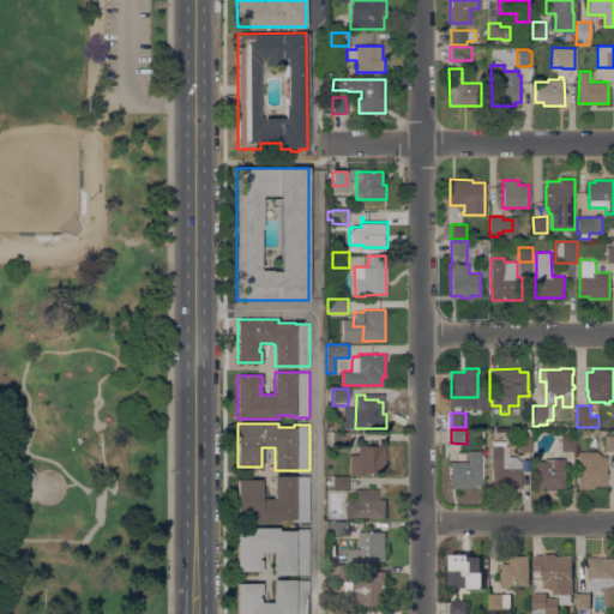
[(523,434),(523,429),(531,429),(531,451),(518,451),(518,434),(523,434)]
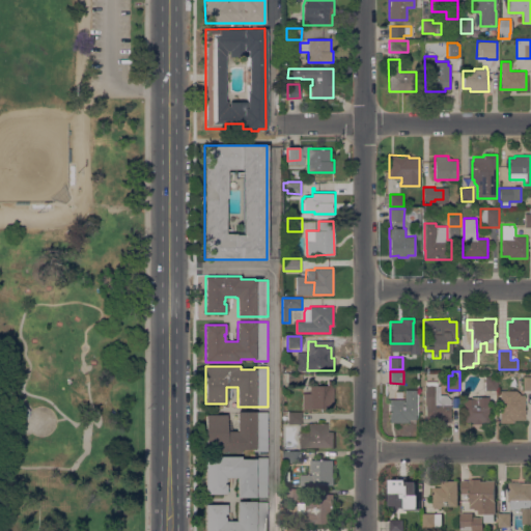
[(302,373),(302,385),(287,385),(287,373),(302,373)]
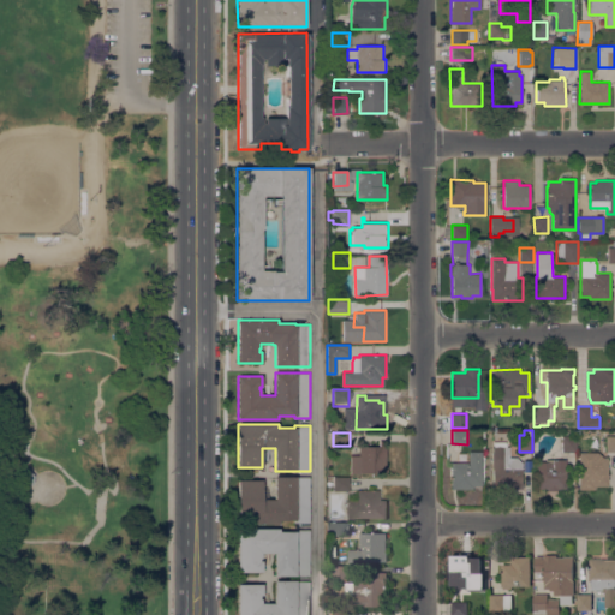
[(577,436),(577,452),(562,452),(562,436),(577,436)]
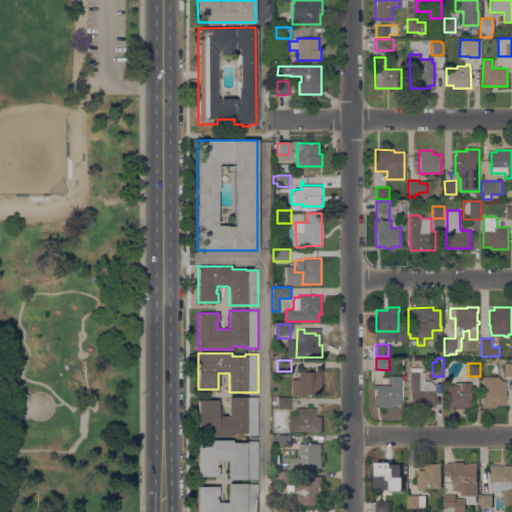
[(434,385),(434,403),(435,403),(435,407),(426,407),(426,409),(420,409),(420,406),(410,406),(410,390),(409,390),(409,371),(410,371),(410,366),(415,366),(415,371),(423,371),(423,381),(430,381),(434,385)]
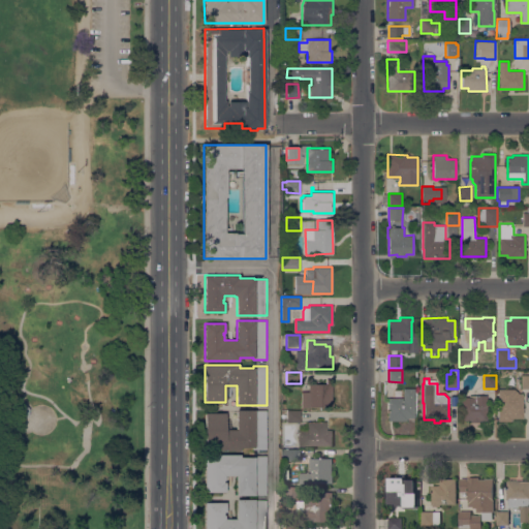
[(325,383),(325,379),(329,379),(329,383),(332,383),(332,398),(333,400),(333,404),(332,407),(310,406),(310,407),(301,407),(302,392),(309,392),(309,383),(325,383)]
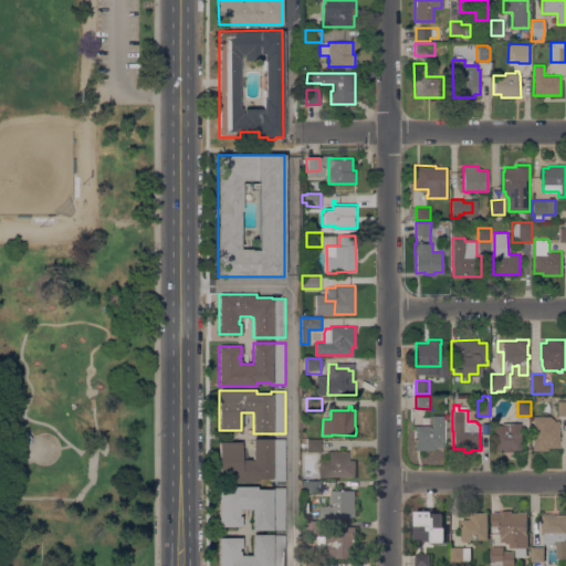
[(443,447),(435,447),(435,450),(415,450),(415,426),(430,426),(430,428),(431,428),(431,415),(443,415),(443,447)]
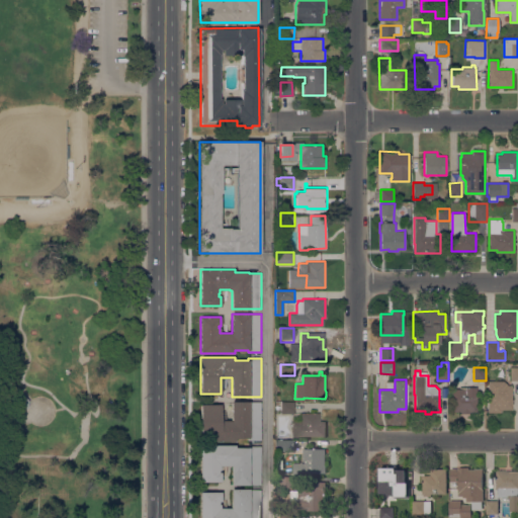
[(490,380),(490,379),(495,379),(495,380),(503,380),(508,385),(508,384),(511,384),(511,385),(512,385),(512,392),(513,392),(513,395),(512,395),(512,409),(500,409),(500,412),(488,412),(488,380),(490,380)]
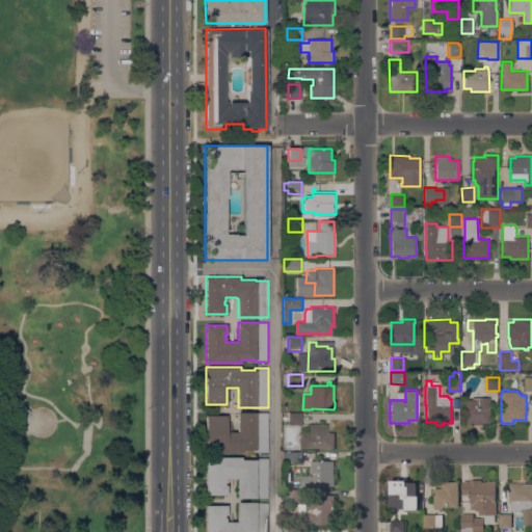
[(489,423),(481,423),(481,424),(474,424),(474,423),(462,423),(462,399),(477,399),(477,397),(489,397),(489,423)]
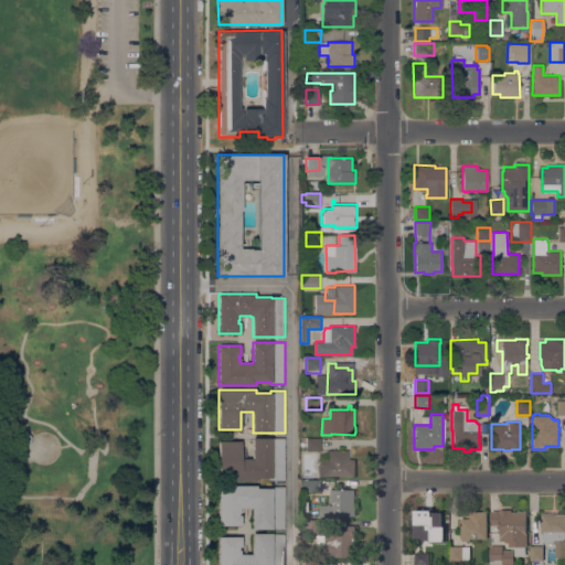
[(25,430),(30,436),(30,443),(24,447),(19,448),(12,444),(11,438),(14,433),(20,430),(22,430),(25,430)]
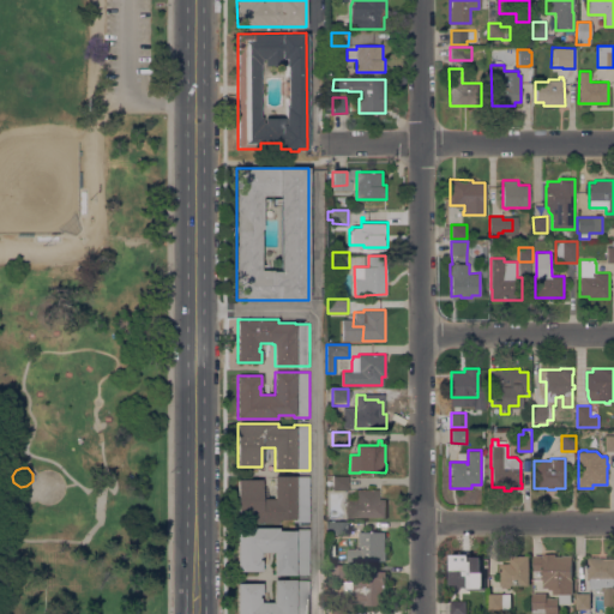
[(262,479),(262,498),(275,498),(275,476),(309,476),(309,521),(294,521),(294,518),(278,518),(278,522),(238,523),(238,479),(262,479)]
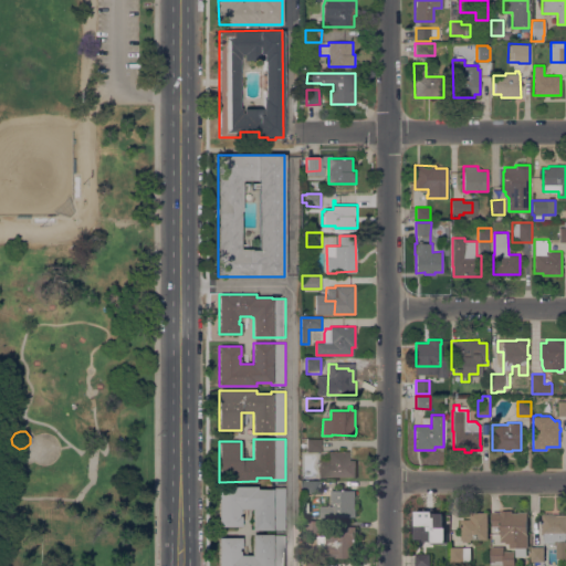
[(321,439),(321,451),(306,451),(306,439),(321,439)]
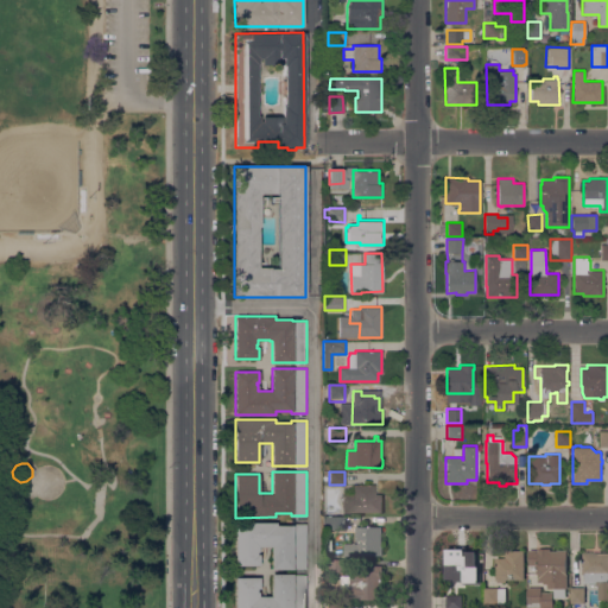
[(375,485),(375,494),(382,494),(382,513),(343,512),(343,494),(353,494),(353,485),(375,485)]
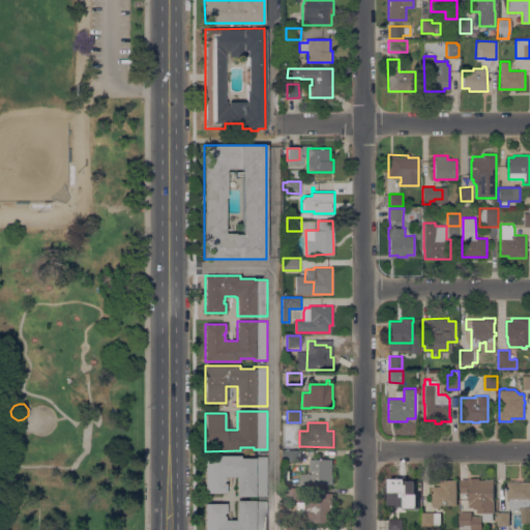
[(301,450),(301,462),(282,462),(282,450),(301,450)]
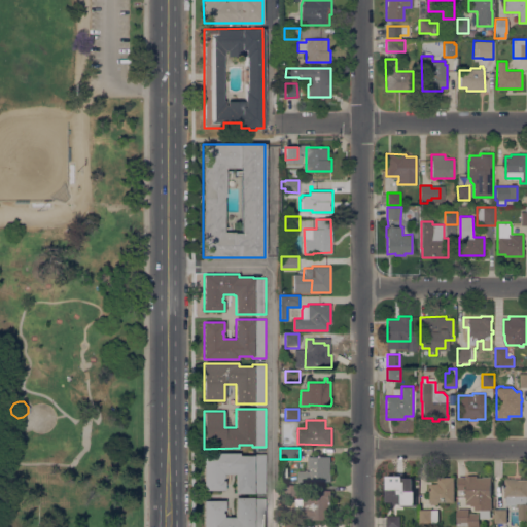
[(240,453),(240,455),(252,455),(252,454),(266,454),(265,492),(253,492),(253,493),(236,493),(236,473),(223,473),(223,478),(222,478),(222,480),(224,480),(224,490),(204,489),(204,453),(240,453)]
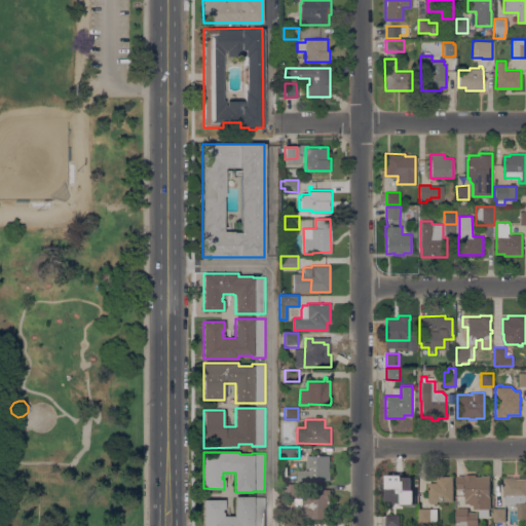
[(330,456),(330,473),(331,473),(331,481),(298,481),(298,471),(306,471),(306,470),(308,470),(308,471),(309,471),(309,468),(307,468),(307,456),(330,456)]
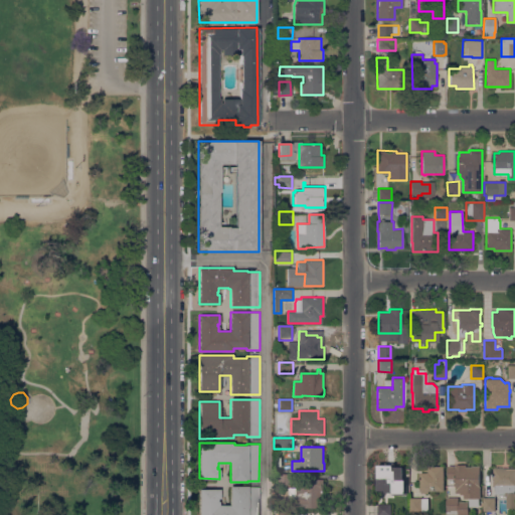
[(282,458),(282,467),(273,467),(274,458),(282,458)]
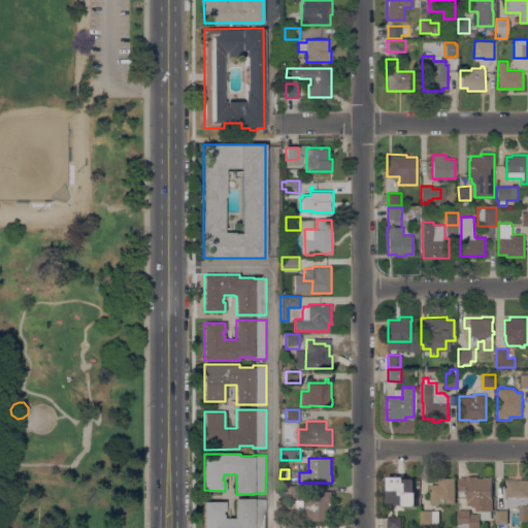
[(403,506),(395,506),(395,503),(388,503),(388,477),(398,477),(398,476),(401,476),(404,476),(404,479),(414,479),(414,496),(418,496),(418,507),(403,507),(403,506)]
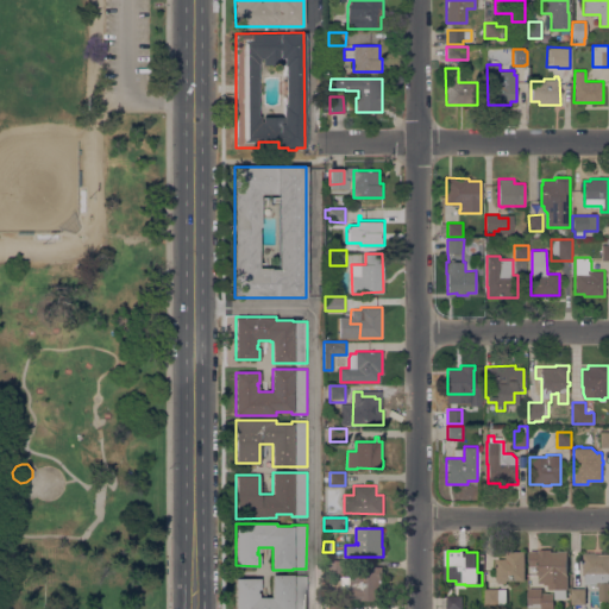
[(539,551),(539,550),(551,550),(551,552),(558,552),(567,552),(567,590),(566,590),(566,600),(556,600),(556,590),(548,590),(548,585),(545,585),(545,583),(538,584),(538,578),(539,578),(539,566),(529,566),(529,551),(539,551)]
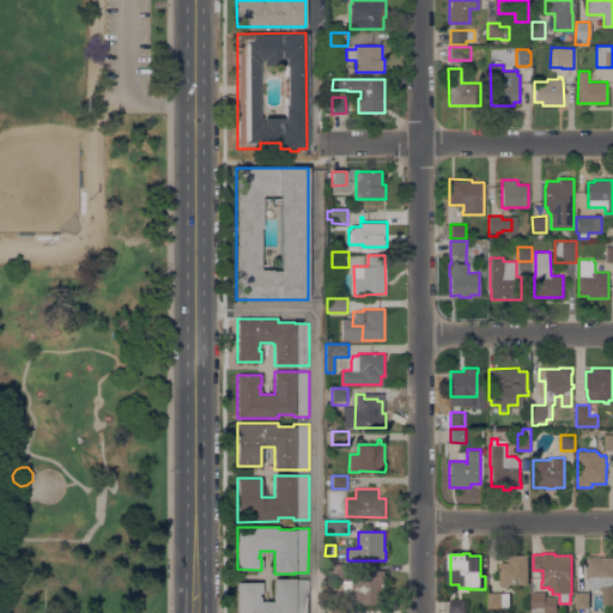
[(529,556),(529,584),(510,584),(510,587),(502,587),(502,586),(501,586),(501,563),(510,563),(510,556),(529,556)]
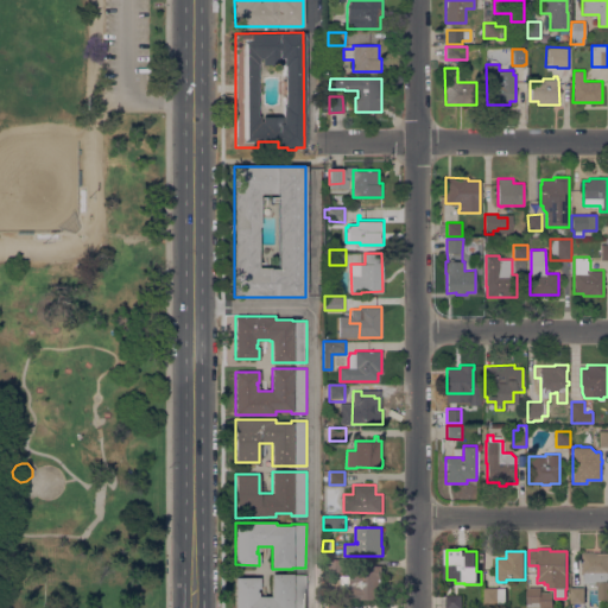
[(607,552),(607,601),(599,601),(599,586),(596,586),(596,583),(586,583),(586,575),(582,575),(582,552),(607,552)]
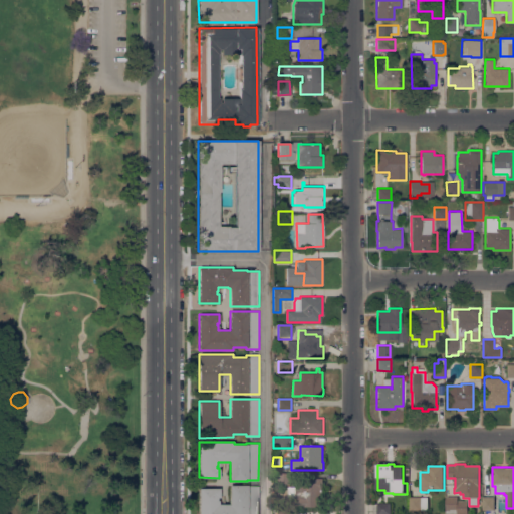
[(292,474),(292,485),(278,485),(278,474),(292,474)]
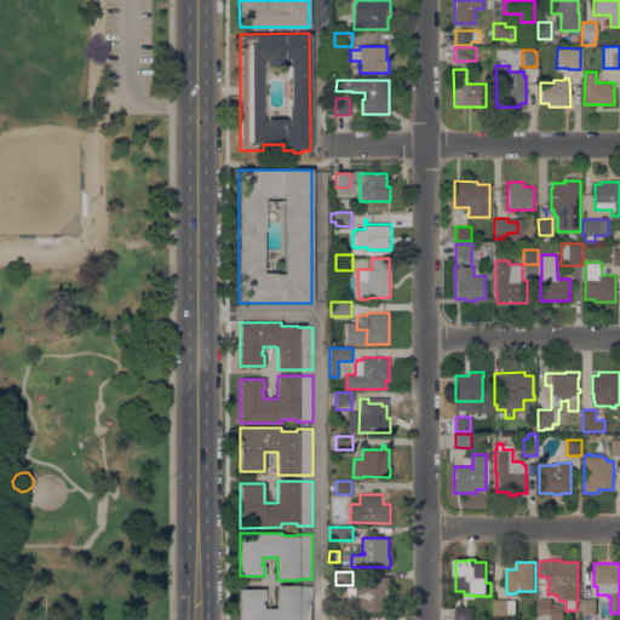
[(389,612),(383,612),(383,613),(380,613),(380,612),(377,612),(377,613),(374,613),(374,612),(355,612),(355,601),(348,601),(348,587),(357,587),(357,583),(367,583),(367,578),(390,578),(390,585),(389,585),(389,612)]
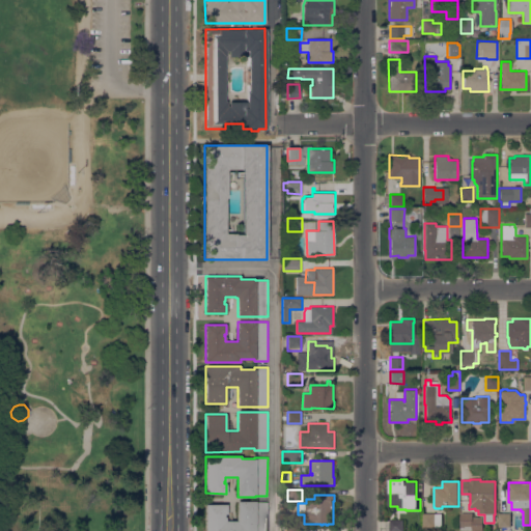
[(268,501),(267,530),(205,530),(205,504),(226,504),(226,513),(224,513),(224,516),(225,516),(225,521),(236,521),(238,501),(268,501)]
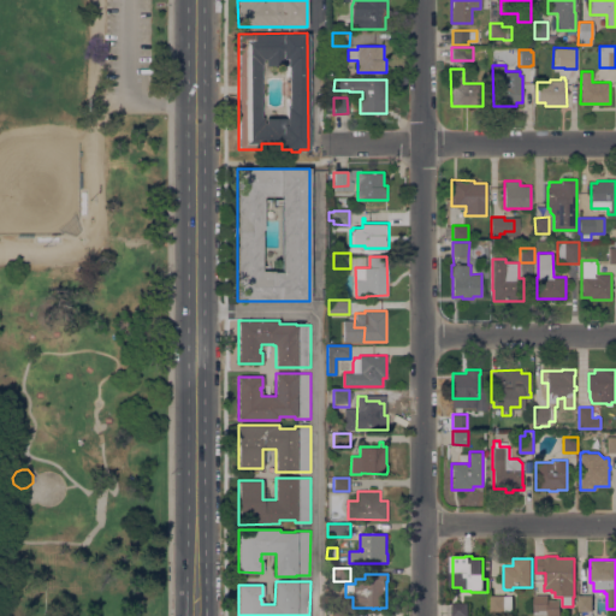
[(513,596),(513,611),(491,611),(490,596),(513,596)]
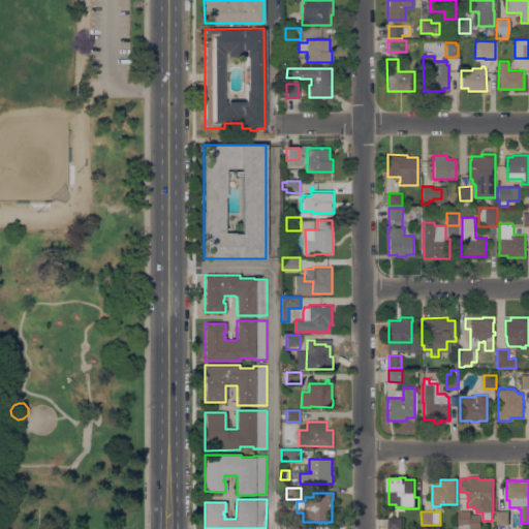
[(471,511),(471,516),(480,516),(480,528),(459,528),(459,511),(471,511)]
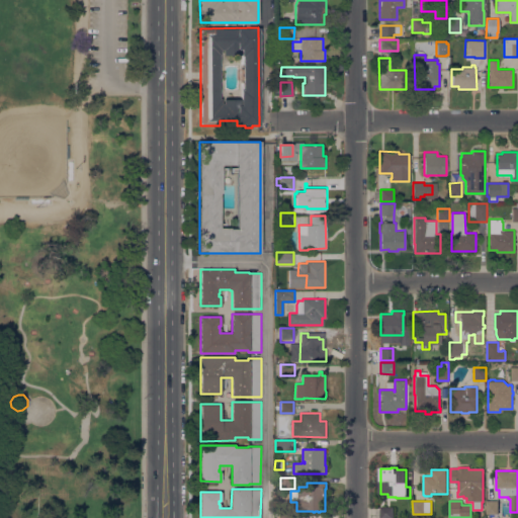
[(498,501),(498,514),(487,515),(486,501),(498,501)]
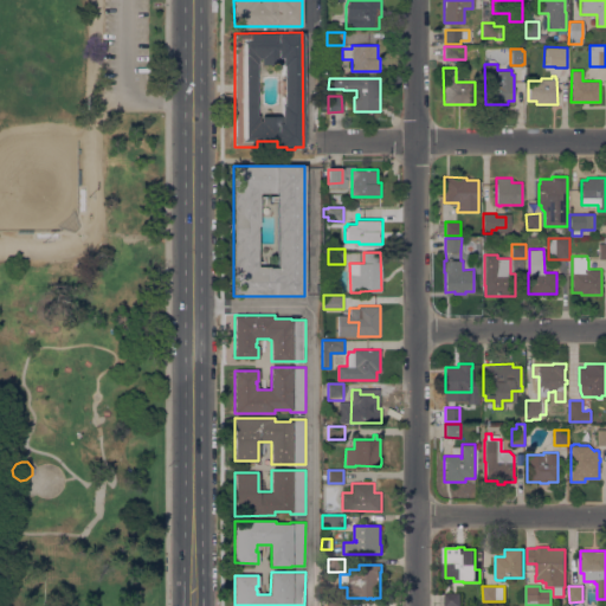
[(461,593),(461,605),(445,605),(445,594),(461,593)]
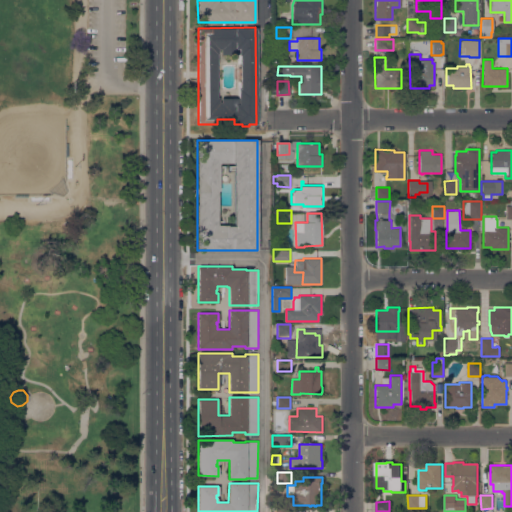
All buildings are outlined.
